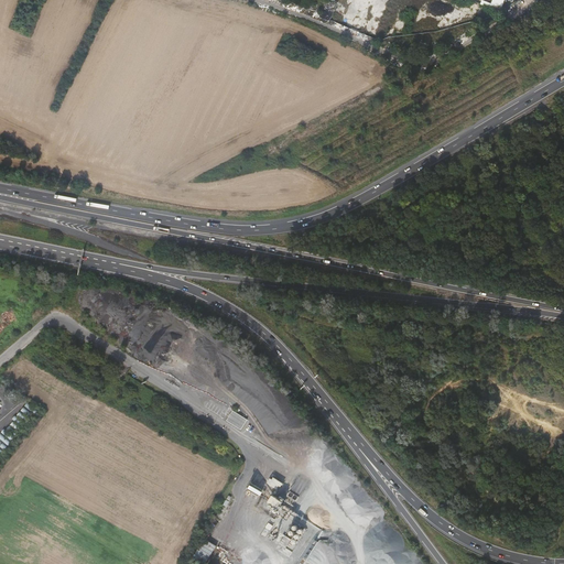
[(501,9),(505,0),(492,0),(490,4),(501,9)]
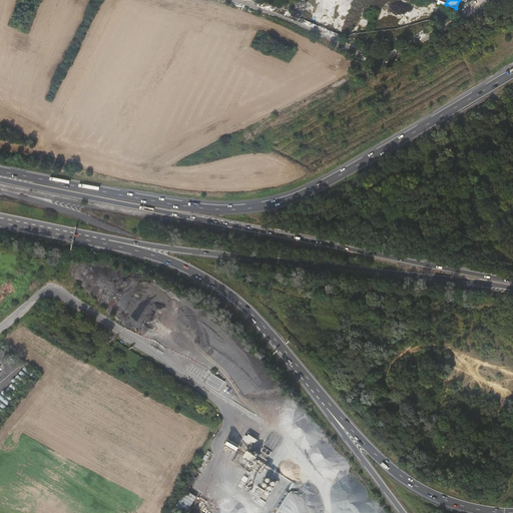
[(353,5),(343,30),(352,33),(361,8),(353,5)]
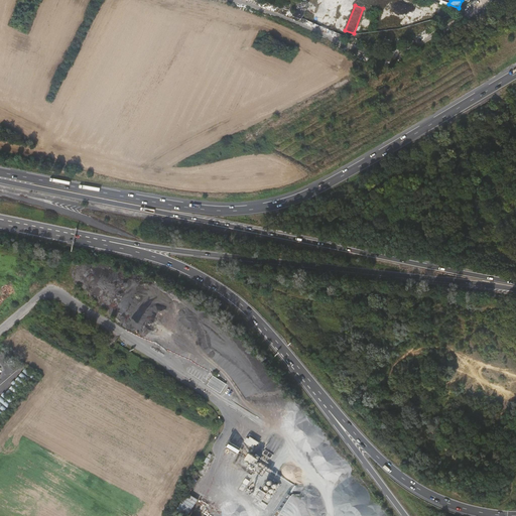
[(221,393),(227,383),(214,375),(208,385),(221,393)]
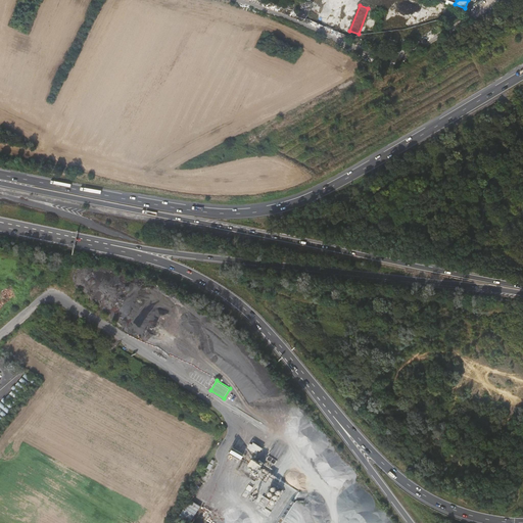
[(233,440),(230,445),(241,453),(244,447),(233,440)]
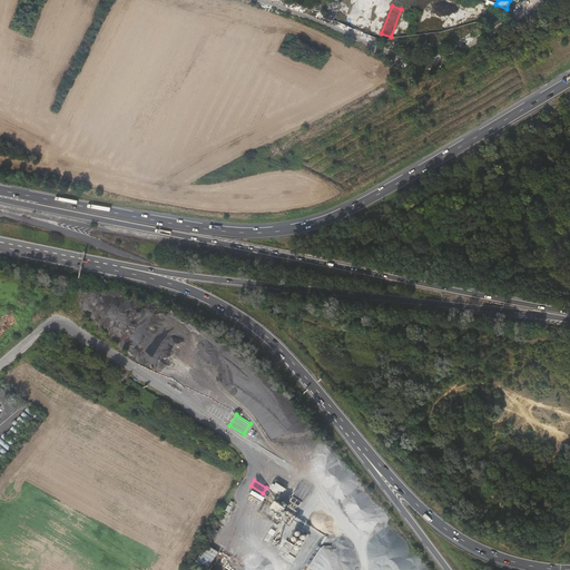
[(282,495),(287,489),(276,481),(271,488),(282,495)]
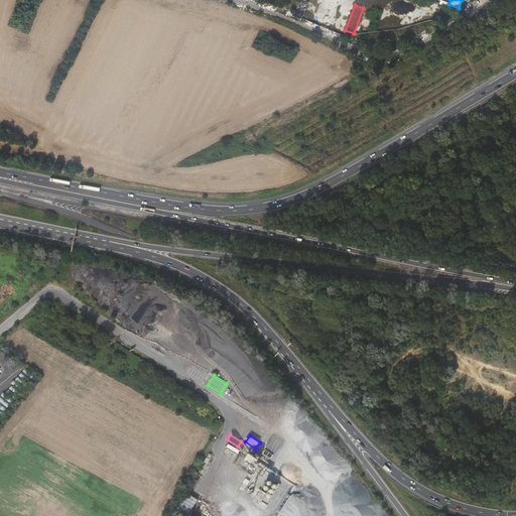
[(183,498),(180,503),(190,509),(200,493),(189,487),(183,498)]
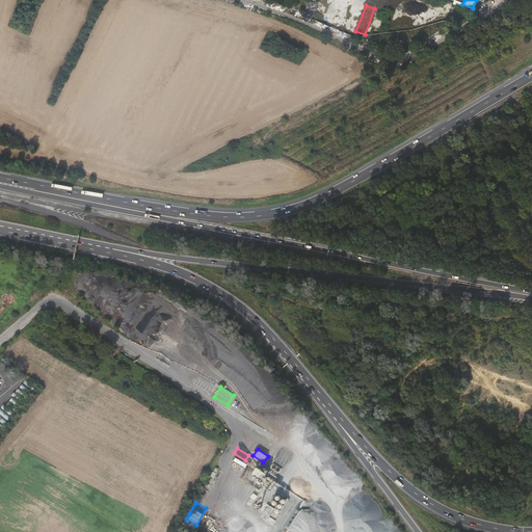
[(304,531),(306,512),(301,509),(287,531),(304,531)]
